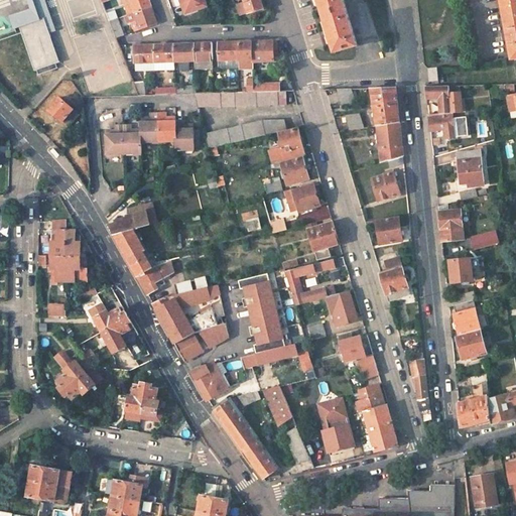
[(49,31),(55,28),(45,0),(27,0),(30,7),(9,14),(13,27),(19,25),(35,19),(36,23),(35,23),(36,28),(42,26),(43,30),(48,29),(49,31)]
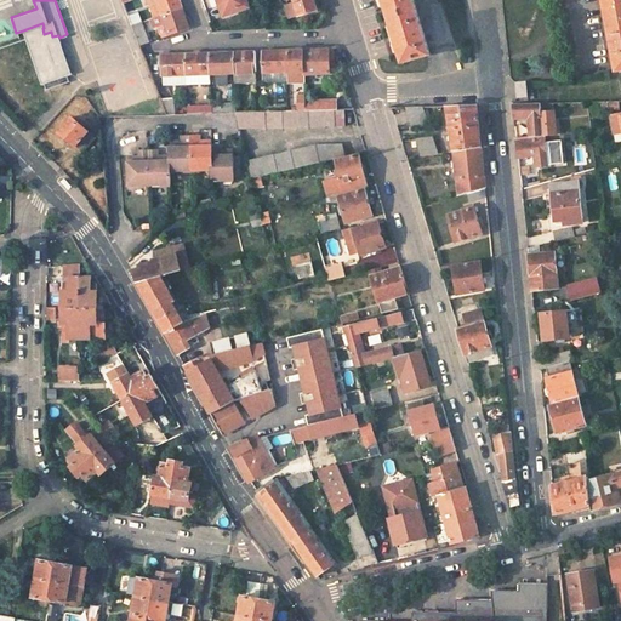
[(160,13),(155,0),(144,0),(151,16),(160,13)]
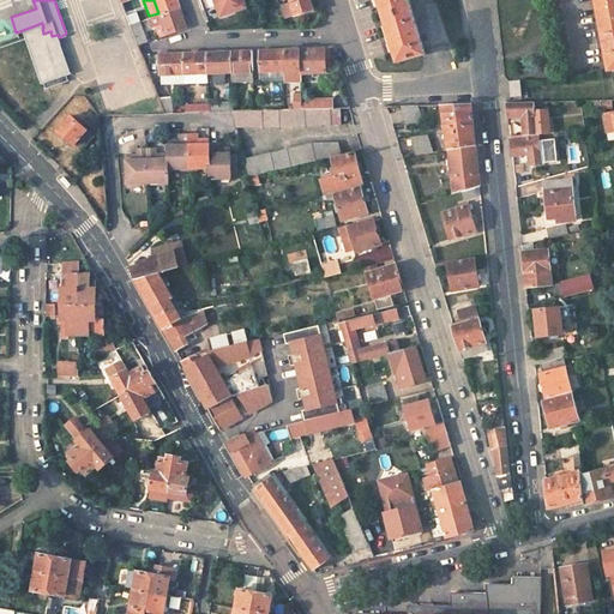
[(154,0),(158,13),(180,5),(178,0),(154,0)]
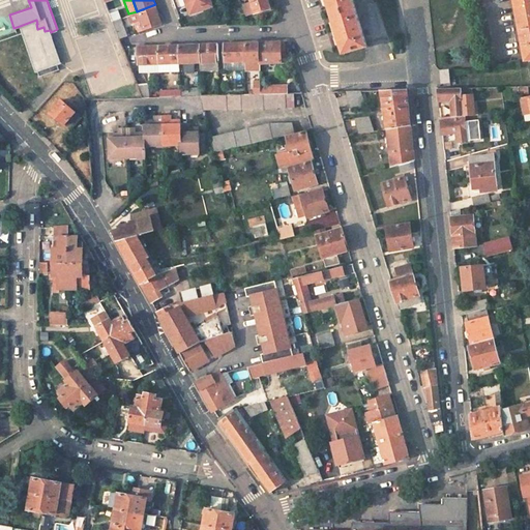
[(210,0),(188,0),(194,12),(212,5),(210,0)]
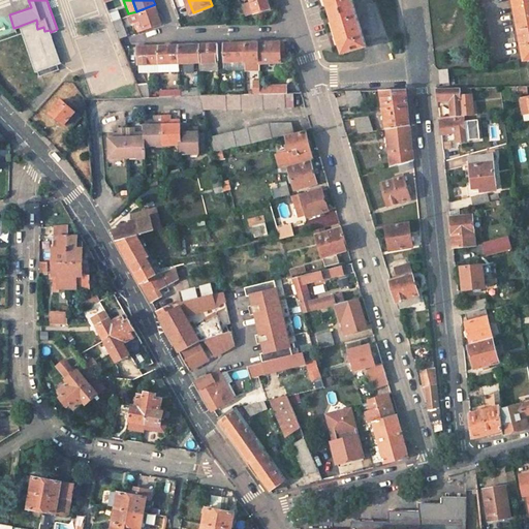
[(269,0),(252,0),(253,1),(247,3),(250,14),(272,8),(269,0)]
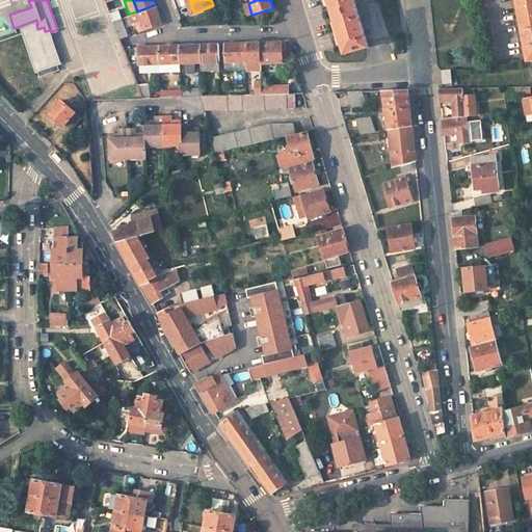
[(347,54),(370,47),(355,0),(330,0),(342,37),(347,54)]
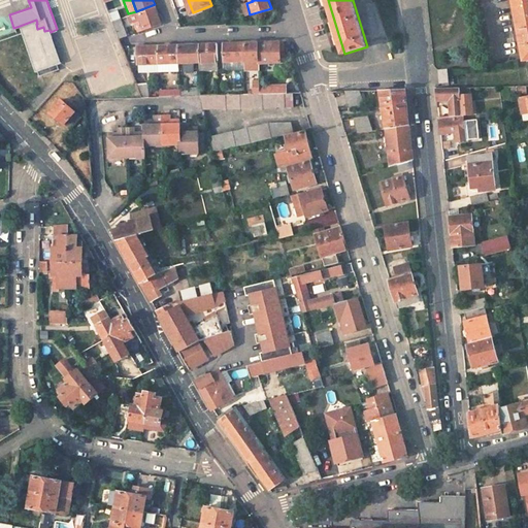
[(527,0),(516,0),(525,51),(527,61),(527,0)]
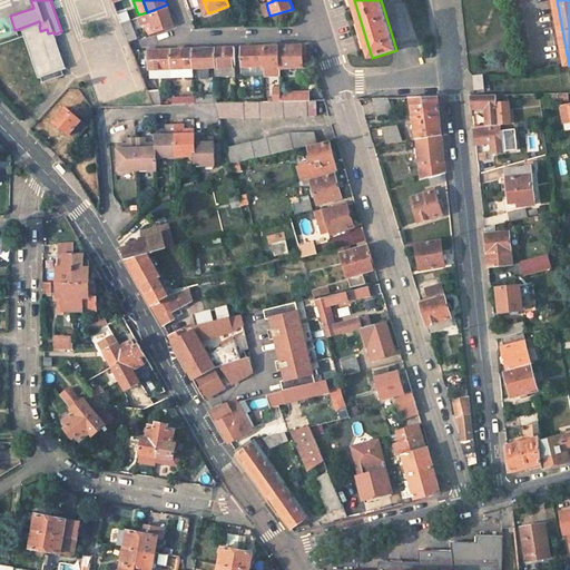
[(170,13),(167,5),(147,12),(138,15),(135,16),(139,26),(143,23),(150,21),(155,31),(174,25),(170,13)]
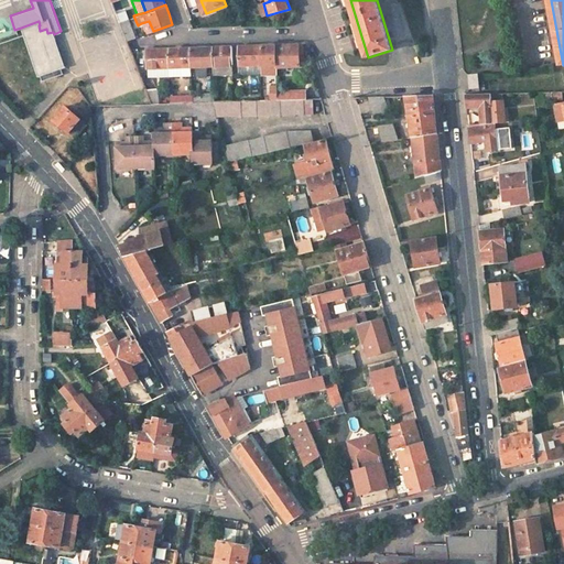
[(120,21),(128,18),(125,8),(116,11),(120,21)]
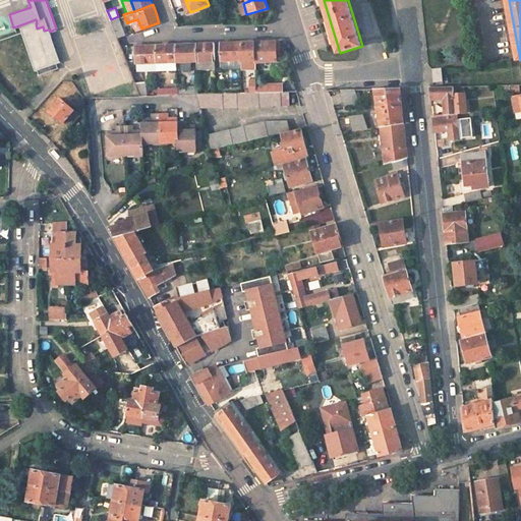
[(125,35),(118,16),(111,19),(117,37),(125,35)]
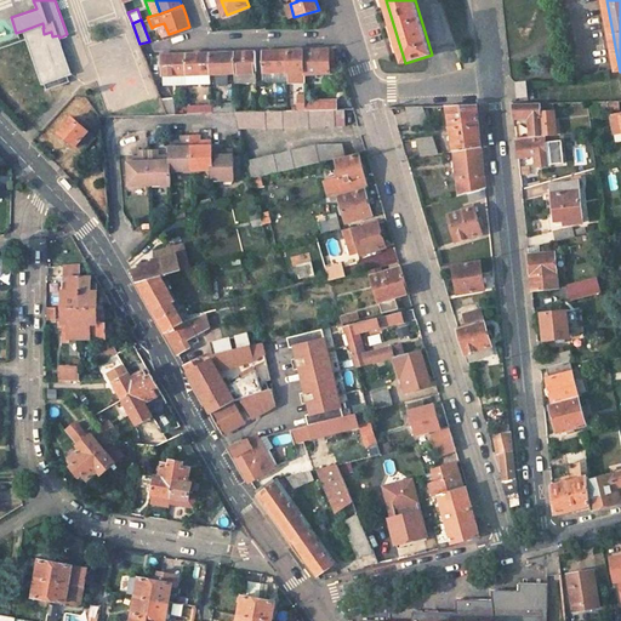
[(43,23),(23,30),(41,84),(44,83),(46,89),(69,80),(68,74),(72,73),(60,38),(58,35),(52,36),(51,32),(44,34),(43,28),(44,28),(43,23)]
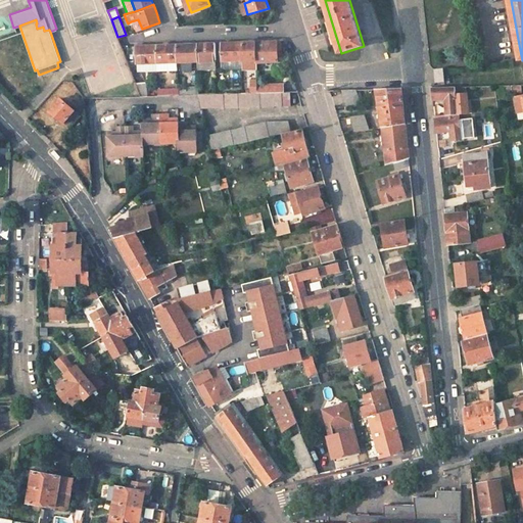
[(138,19),(131,21),(134,31),(142,29),(138,19)]
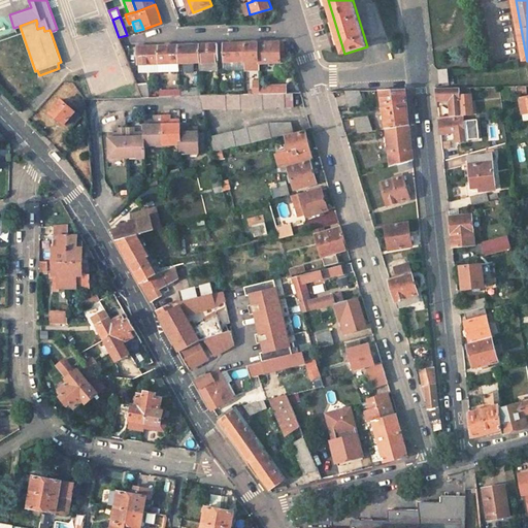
[(244,62),(244,42),(233,43),(223,43),(224,62),(231,62),(231,67),(238,67),(238,62),(244,62)]
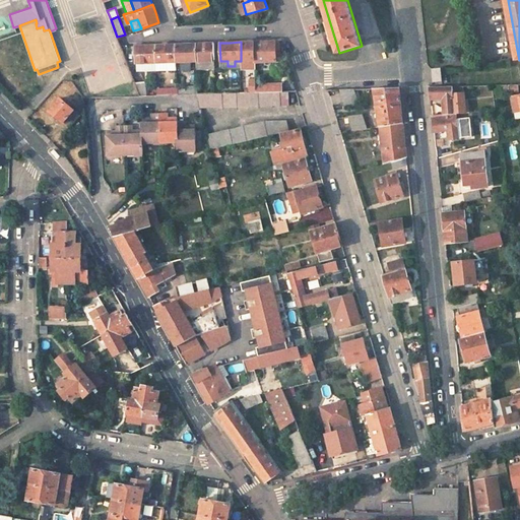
[(248,42),(241,42),(241,61),(241,67),(241,70),(244,70),(244,68),(244,60),(256,60),(256,42),(248,42)]
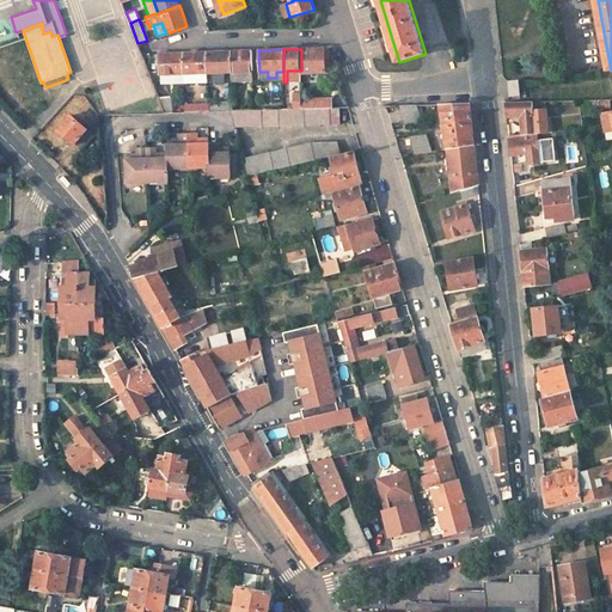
[(301,74),(325,73),(325,49),(313,49),(301,49),(301,71),(301,74)]
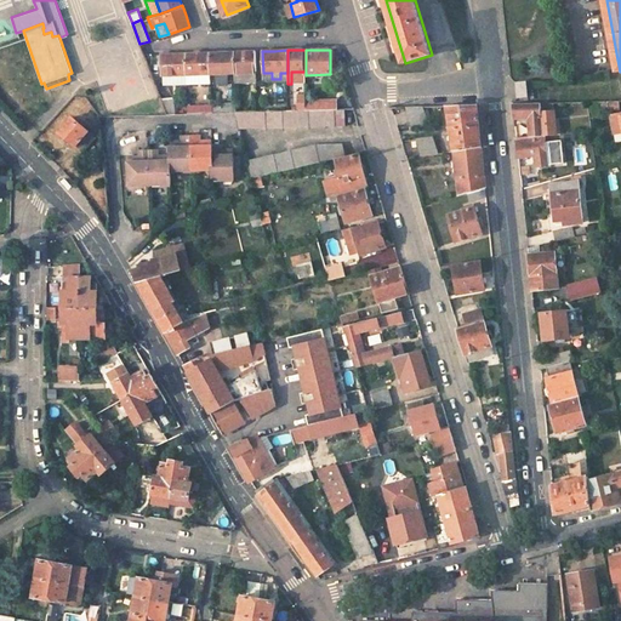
[(222,52),(209,52),(210,74),(216,74),(216,83),(227,83),(227,74),(235,74),(234,51),(222,52)]
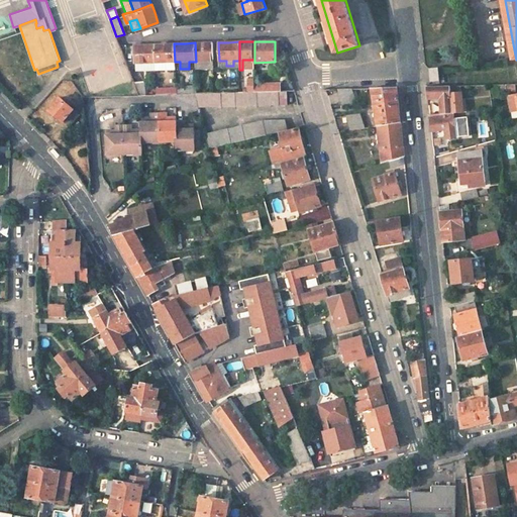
[(204,42),(195,42),(196,62),(207,61),(213,61),(213,42),(204,42)]
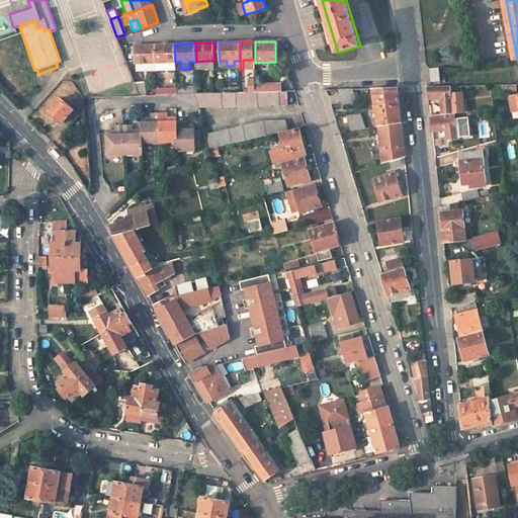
[(135,63),(146,63),(155,63),(155,44),(143,45),(134,45),(135,63)]
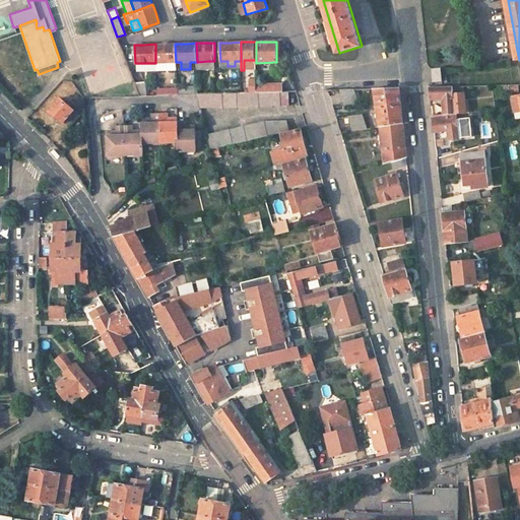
[(166,44),(155,44),(155,63),(171,62),(176,62),(175,44),(166,44)]
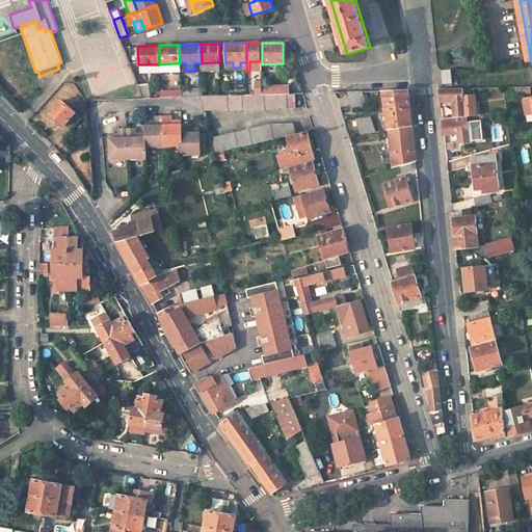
[(451,72),(442,72),(443,84),(452,83),(451,72)]
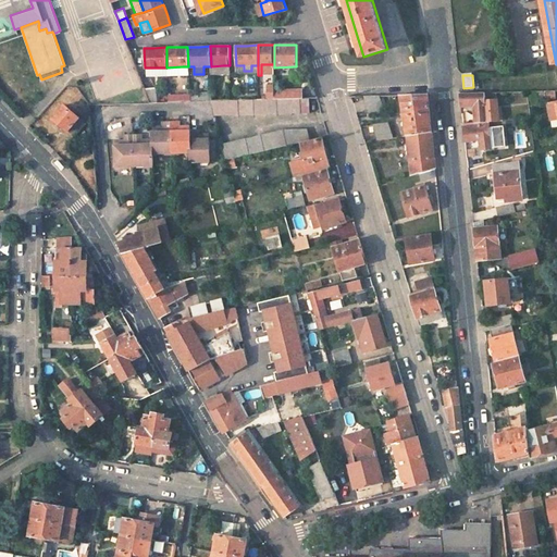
[(150,102),(157,101),(159,101),(158,87),(145,87),(150,102)]
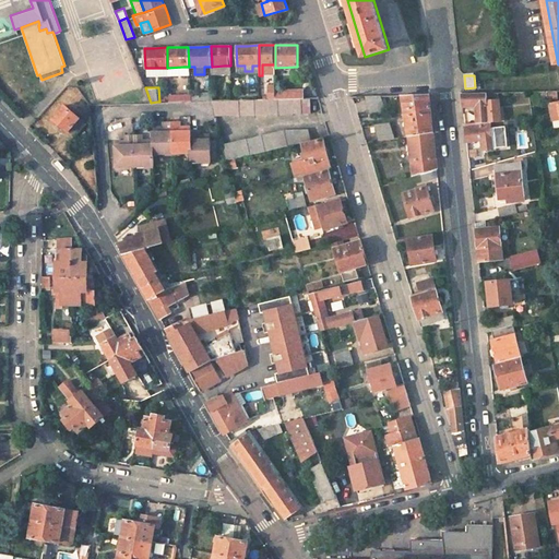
[(304,98),(304,90),(276,90),(276,98),(304,98)]
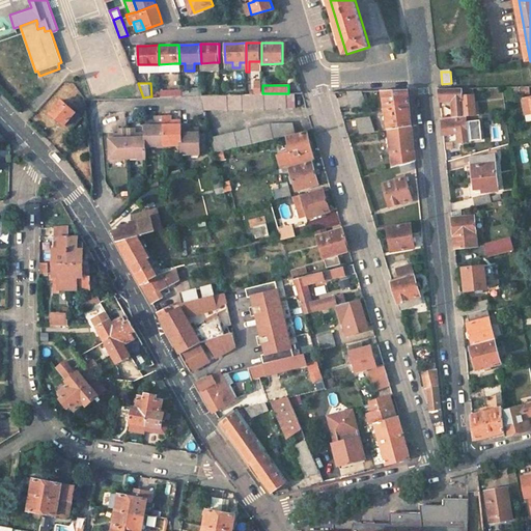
[(463,88),(440,89),(441,102),(452,101),(453,116),(465,115),(475,115),(473,93),(463,94),(463,88)]
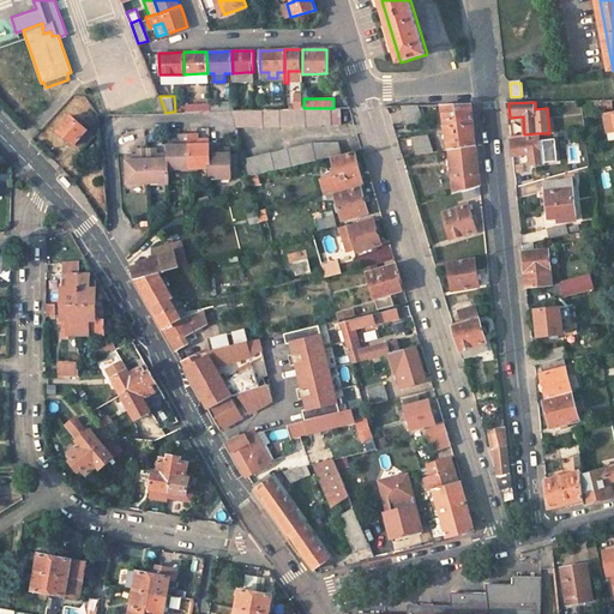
[(471,103),(443,104),(450,149),(476,145),(474,127),(471,103)]
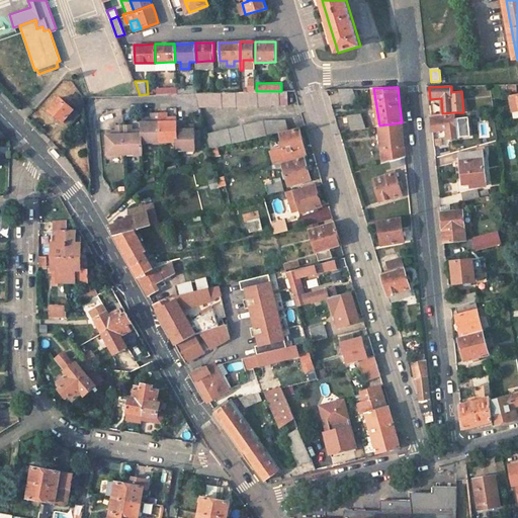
[(353,89),(339,89),(344,105),(358,103),(353,89)]
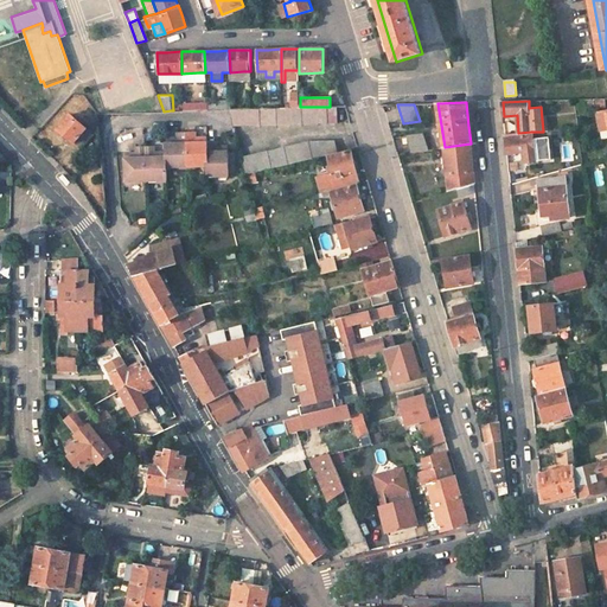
[(292,107),(231,109),(235,126),(337,123),(337,106),(330,107),(300,107),(292,107)]
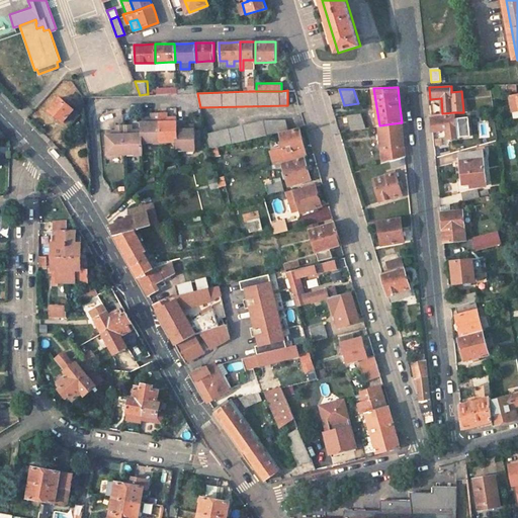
[(60,118),(70,126),(81,113),(61,97),(50,110),(60,118)]
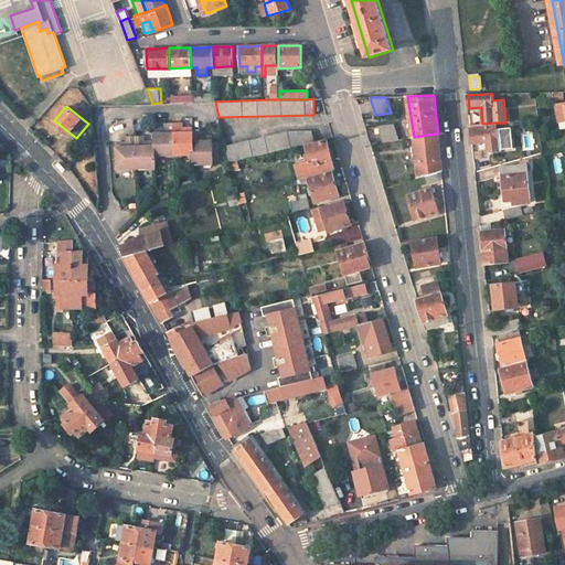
[(482,124),(471,125),(472,144),(487,142),(488,155),(498,153),(496,126),(494,126),(494,123),(482,124)]
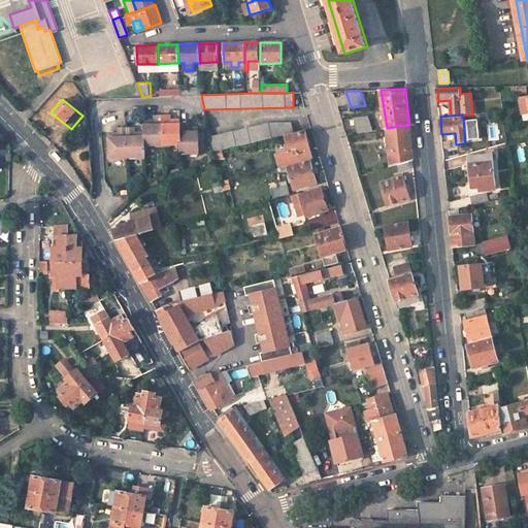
[(368,116),(354,118),(359,133),(373,131),(368,116)]
